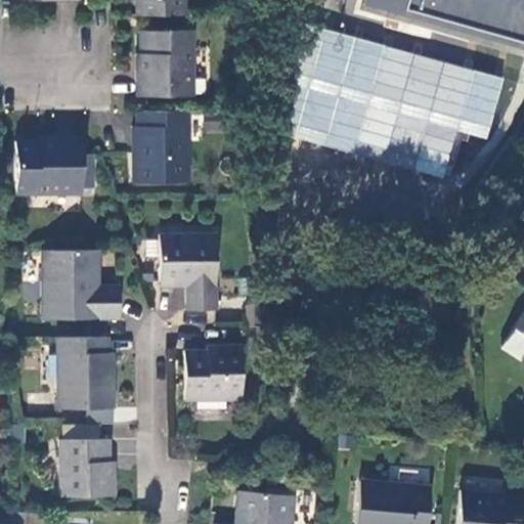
[(135,0),(136,16),(187,15),(186,0),(135,0)]
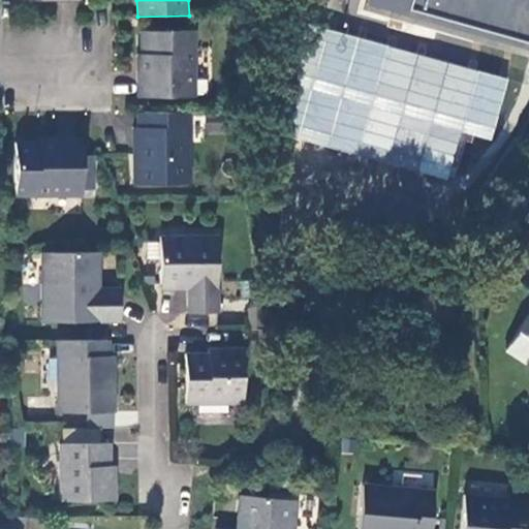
[(528,47),(528,0),(369,0),(368,6),(528,47)]
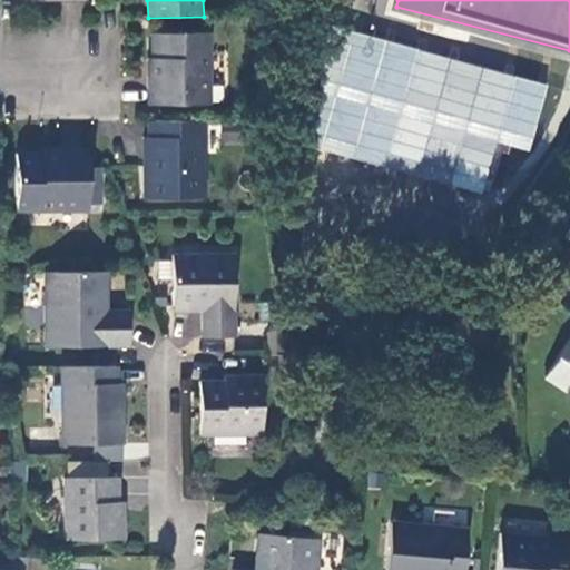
[(311,149),(484,192),(497,143),(531,151),(548,81),(340,31),(311,149)]
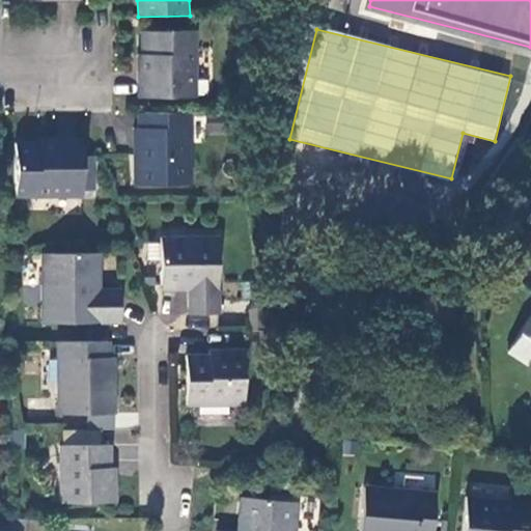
[(195,96),(194,31),(142,33),(143,72),(137,72),(138,98),(195,96)]
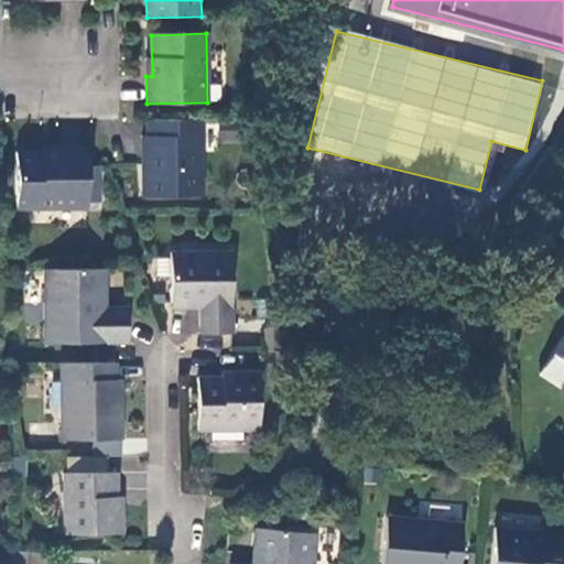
[(201,119),(149,120),(149,167),(142,169),(142,198),(201,198),(201,119)]
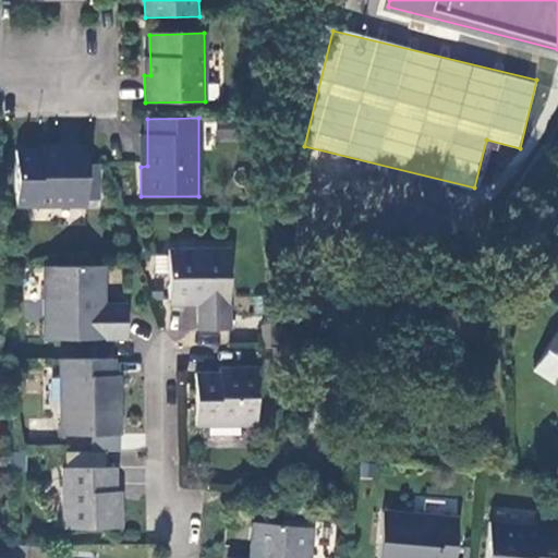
[(85,207),(85,148),(57,146),(58,150),(17,152),(17,206),(85,207)]
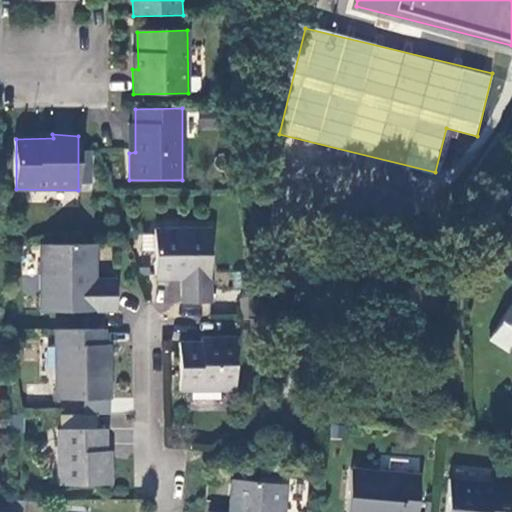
[(212,303),(212,231),(156,233),(157,274),(183,274),(183,302),(212,303)]
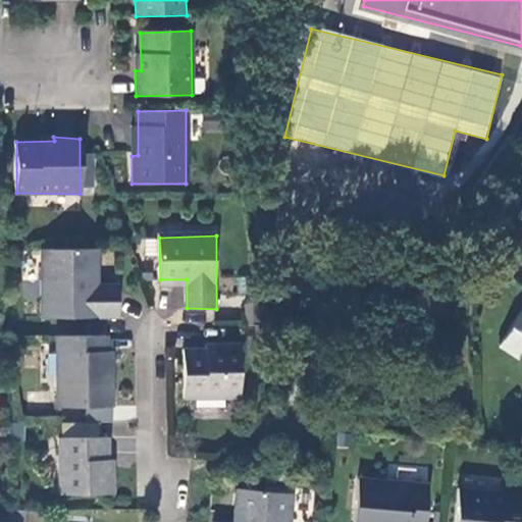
[(100,284),(99,250),(43,250),(43,320),(119,319),(120,286),(100,284)]
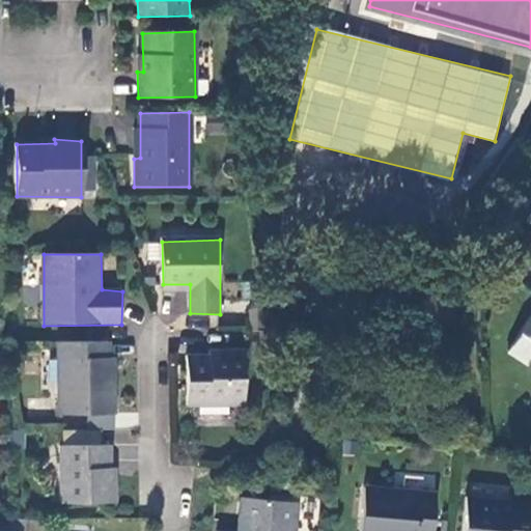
[(530,364),(530,316),(509,351),(530,364)]
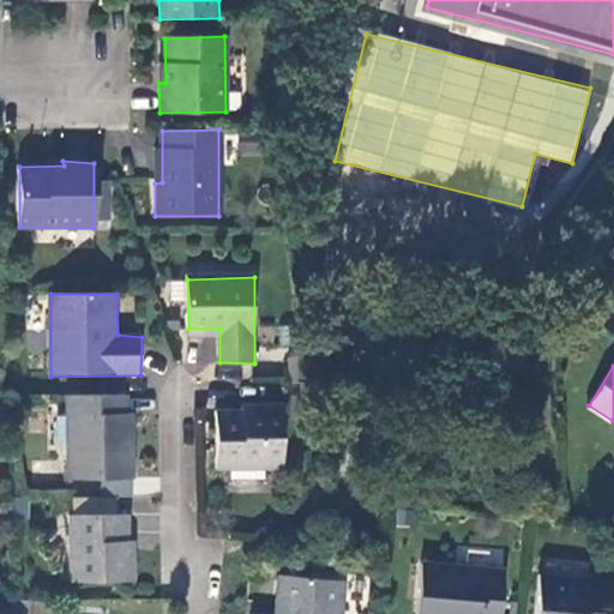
[(127,445),(126,396),(70,397),(70,479),(132,480),(134,445),(127,445)]
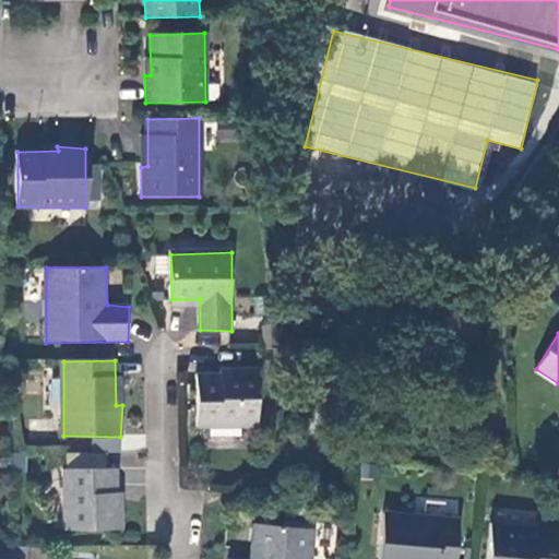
[(259,427),(258,371),(221,369),(222,373),(198,375),(199,425),(259,427)]
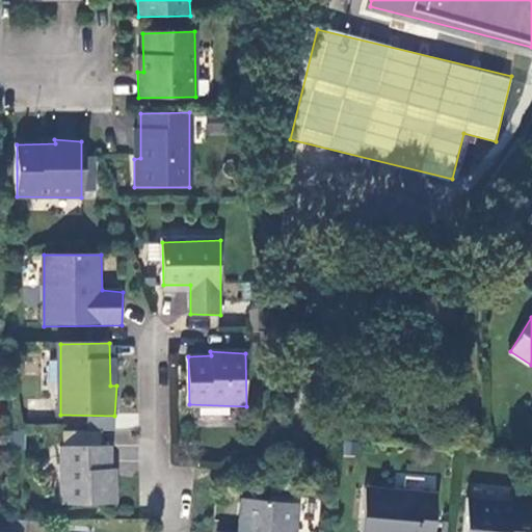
[(105,443),(104,429),(63,431),(63,445),(105,443)]
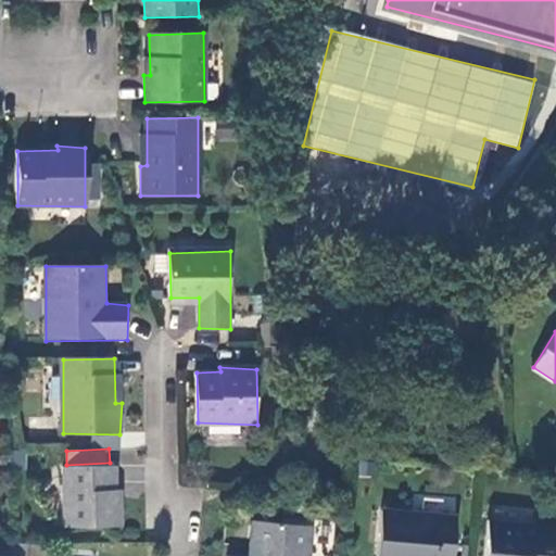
[(114,466),(62,467),(62,526),(119,528),(121,489),(114,489),(114,466)]
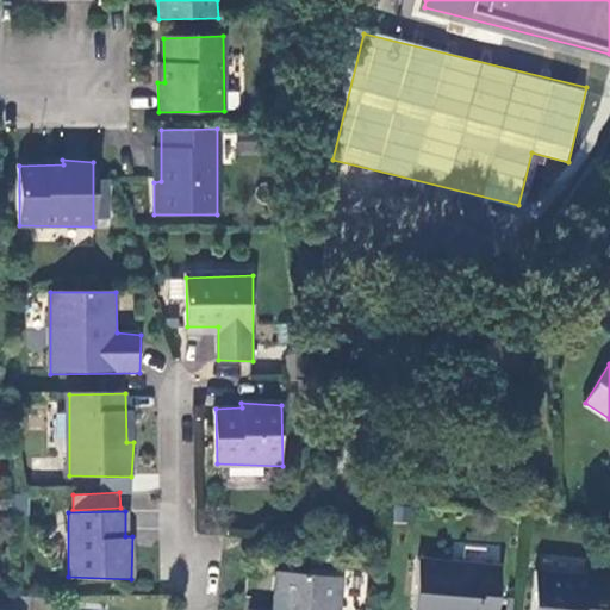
[(496,609),(500,567),(419,561),(415,609),(496,609)]
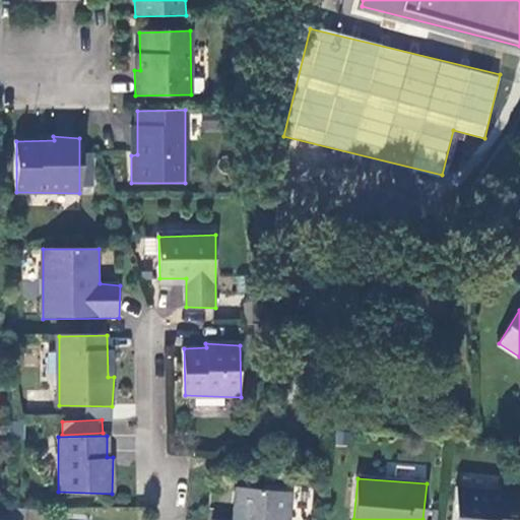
[(519,519),(519,490),(458,485),(454,519),(519,519)]
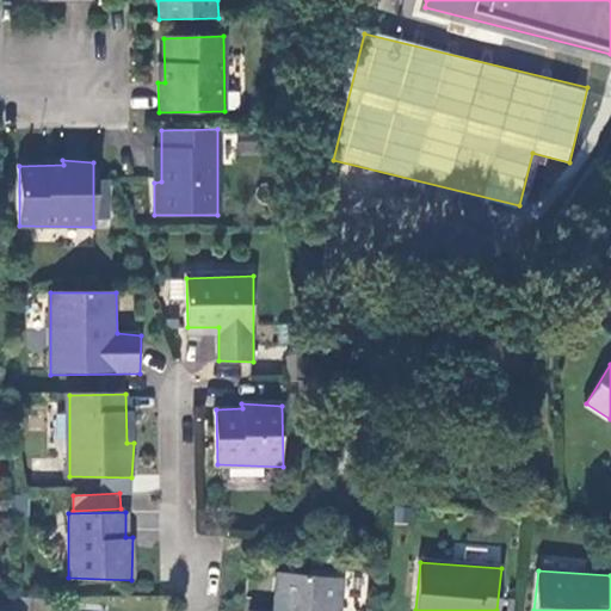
[(340,610),(344,581),(279,575),(275,610),(340,610)]
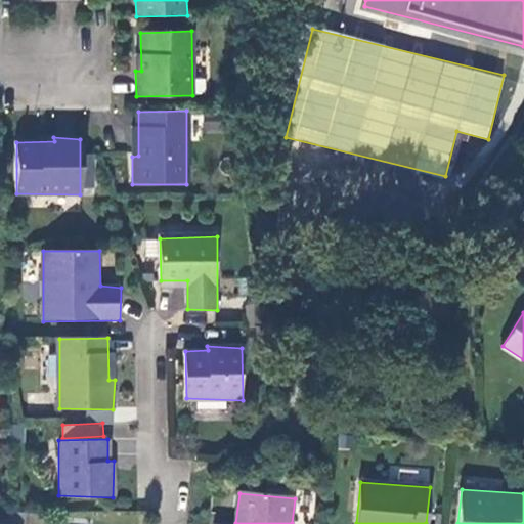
All buildings are outlined.
